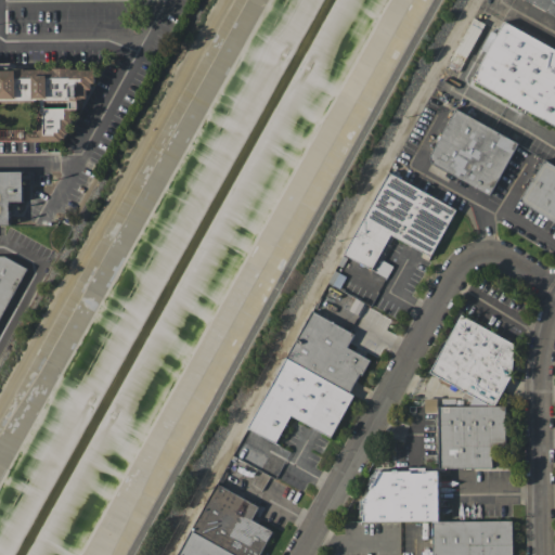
[(554,0),(554,15),(526,0),(554,0)]
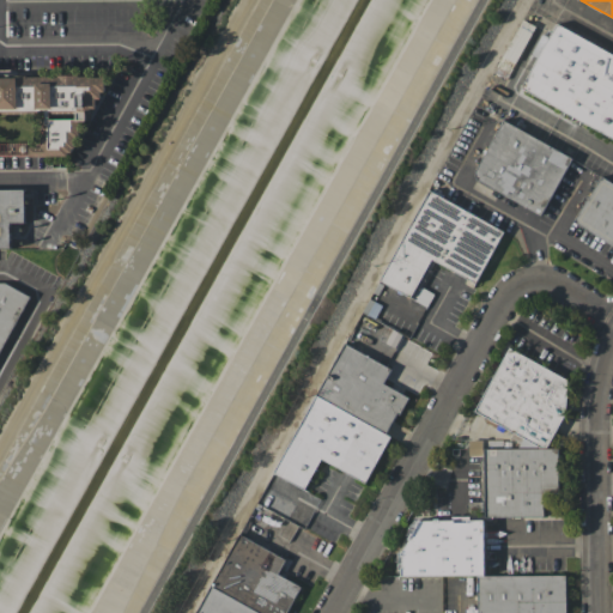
[(557,24),(612,54),(612,138),(522,87),(557,24)]
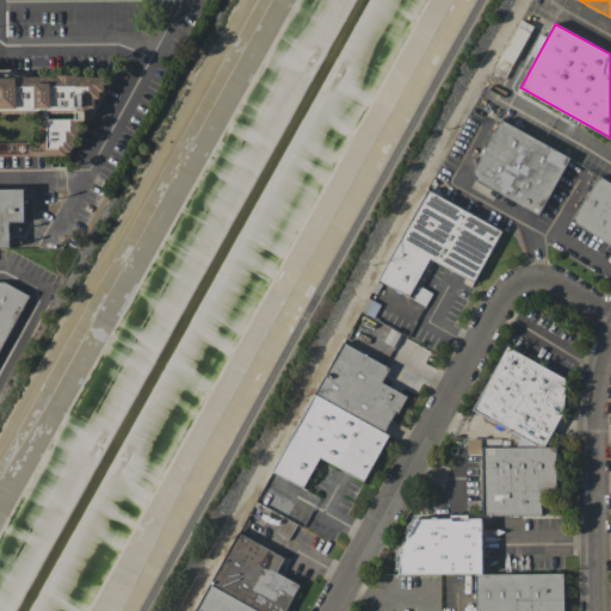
[(0,75),(0,110),(42,110),(42,147),(30,147),(30,155),(73,155),(73,137),(79,137),(79,118),(90,118),(90,107),(96,107),(96,96),(105,96),(105,75),(0,75)]
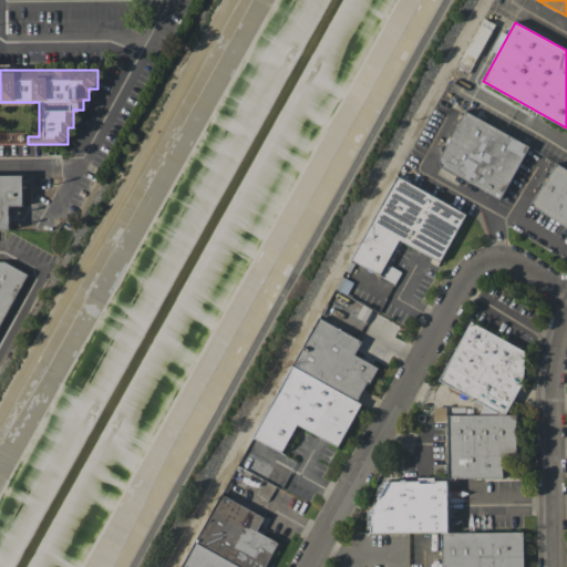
[(440,160),(466,111),(529,146),(501,198),(441,165),(440,160)]
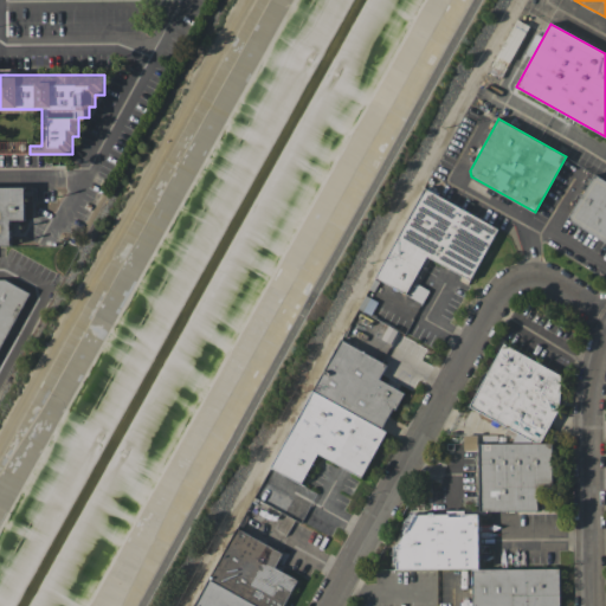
[(605,181),(605,243),(567,219),(594,174),(605,181)]
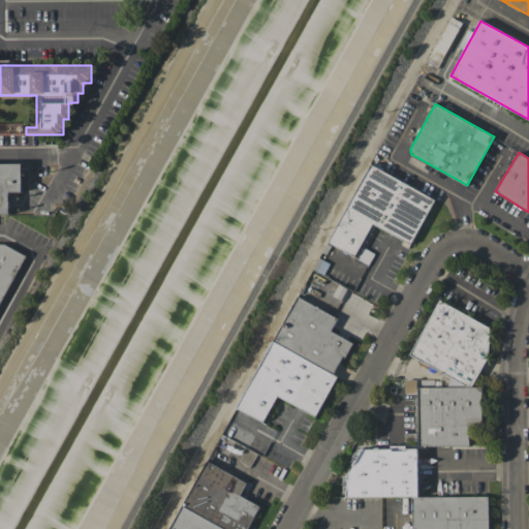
[(0,163),(21,163),(21,192),(8,192),(8,214),(0,214),(0,163)]
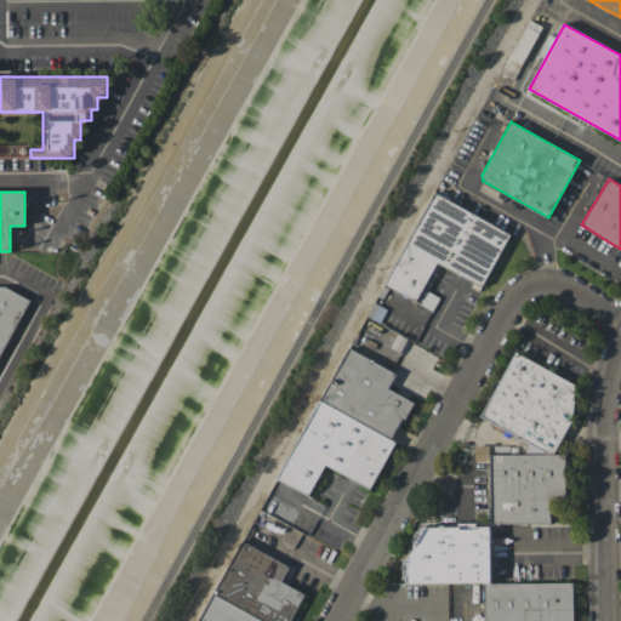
[(436,193),(511,234),(482,286),(438,262),(416,301),(385,284),(436,193)]
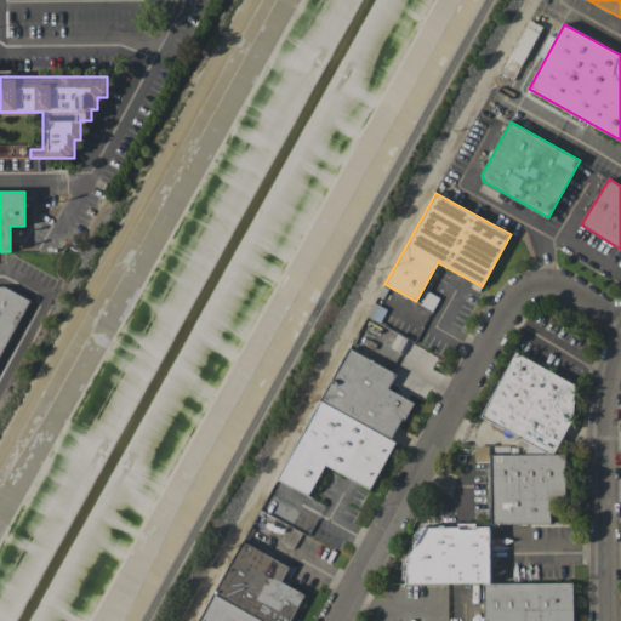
[(0,288),(21,297),(0,343),(0,288)]
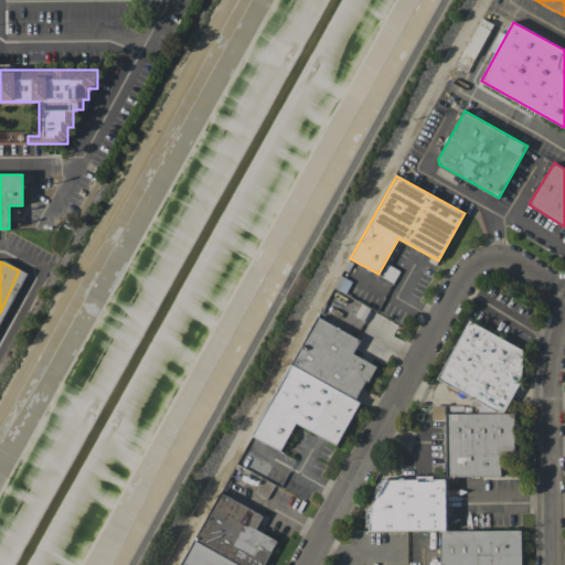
[(319,317),(253,435),(280,450),(297,423),(337,445),(361,402),(355,400),(366,380),(369,382),(377,366),(353,353),(361,340),(319,317)]
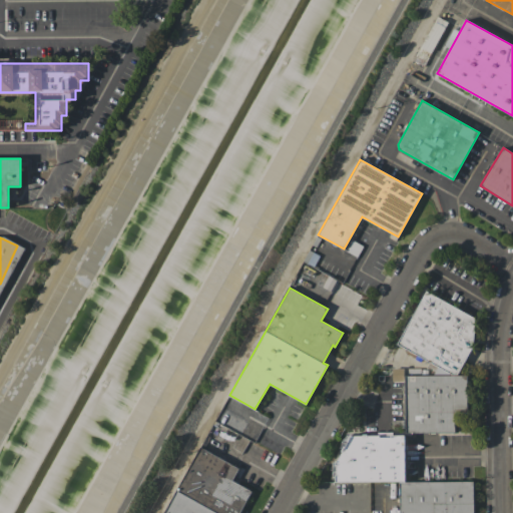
[(475,319),(427,292),(398,344),(452,374),(458,374),(474,346),(475,319)]
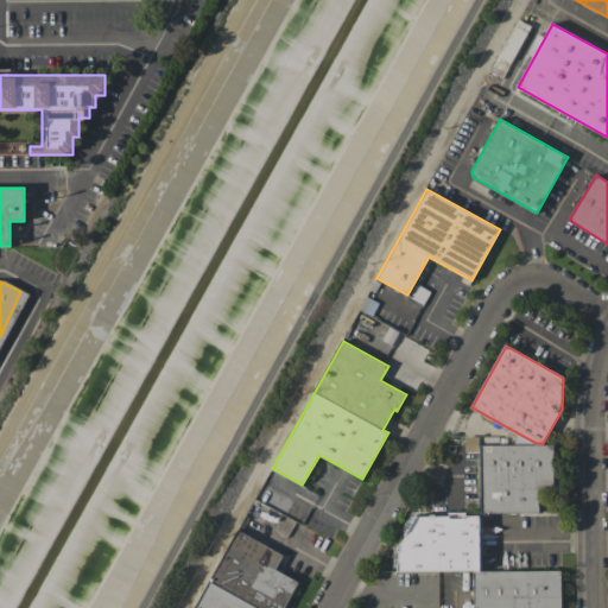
[(464,451),(477,451),(477,436),(464,437),(464,451)]
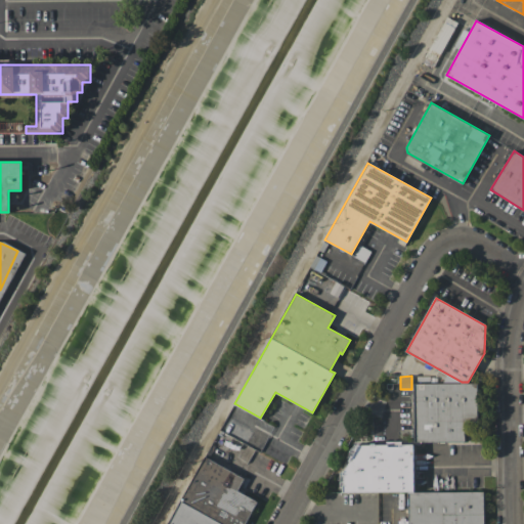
[(415,384),(477,383),(478,421),(466,422),(466,442),(415,442),(415,384)]
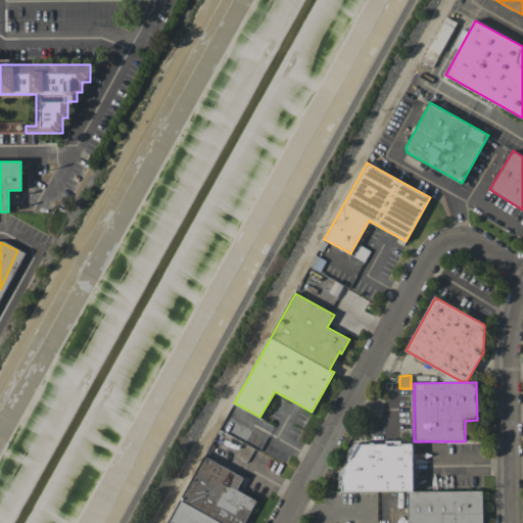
[(222,431),(254,447),(260,437),(228,420),(222,431)]
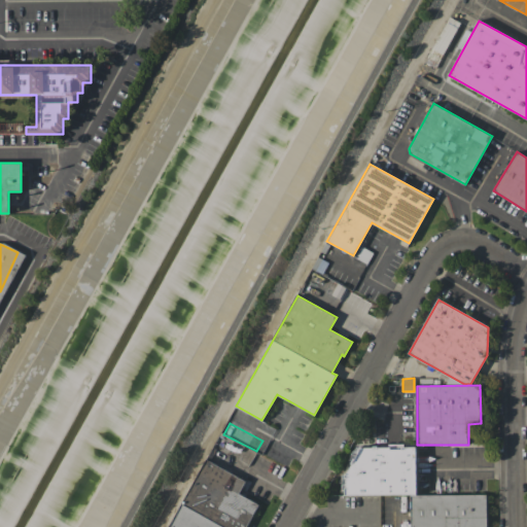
[(361,448),(374,448),(374,447),(378,447),(378,448),(389,448),(389,449),(403,449),(403,448),(416,448),(417,494),(345,495),(345,490),(343,490),(342,475),(346,475),(346,473),(347,473),(361,448)]
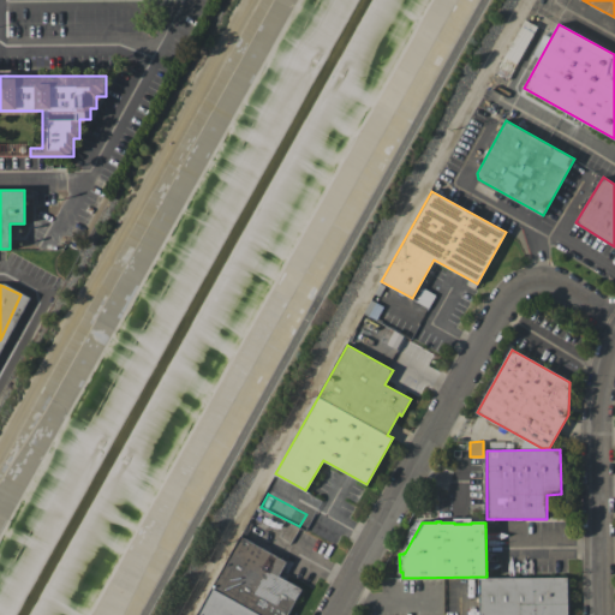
[(196,614),(287,614),(303,589),(279,575),(287,562),(242,536),(196,614)]
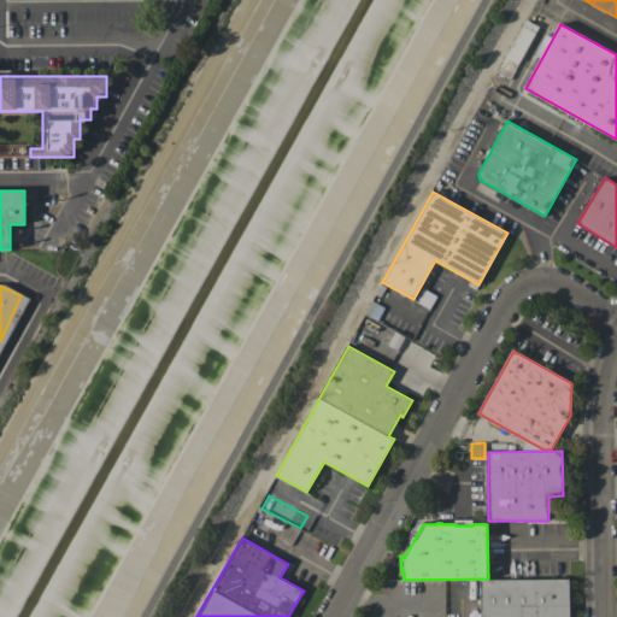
[(481,616),(481,580),(569,580),(569,616),(481,616)]
